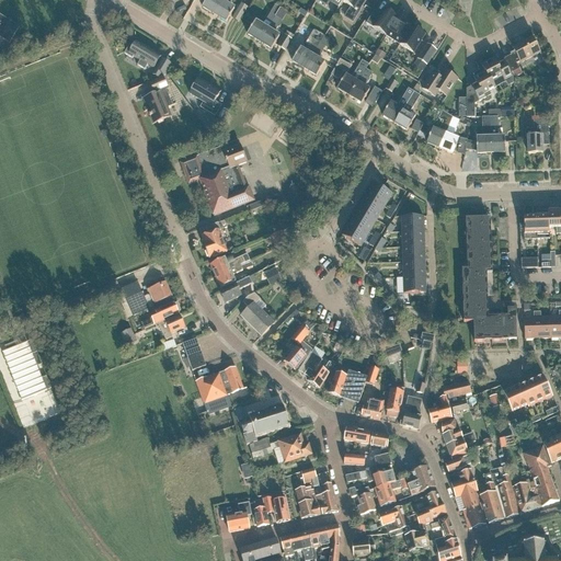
[(207,0),(203,8),(215,15),(224,0),(207,0)]
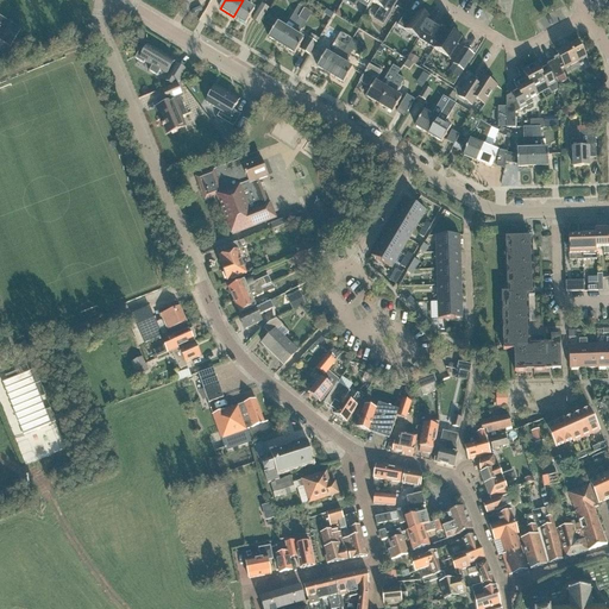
[(252,0),(243,0),(233,17),(246,24),(255,11),(249,7),(252,0)]
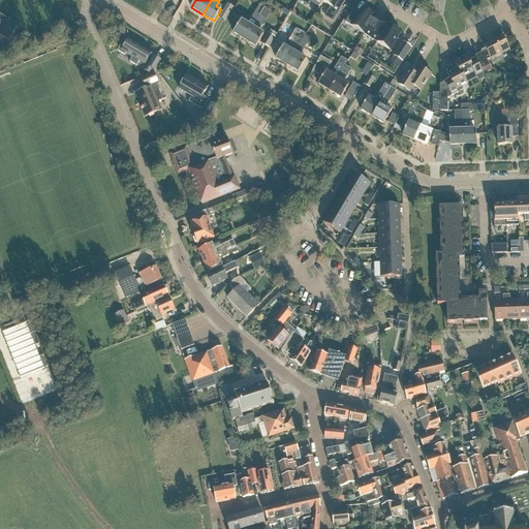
[(323,0),(322,2),(332,7),(325,17),(333,21),(345,1),(342,0),(323,0)]
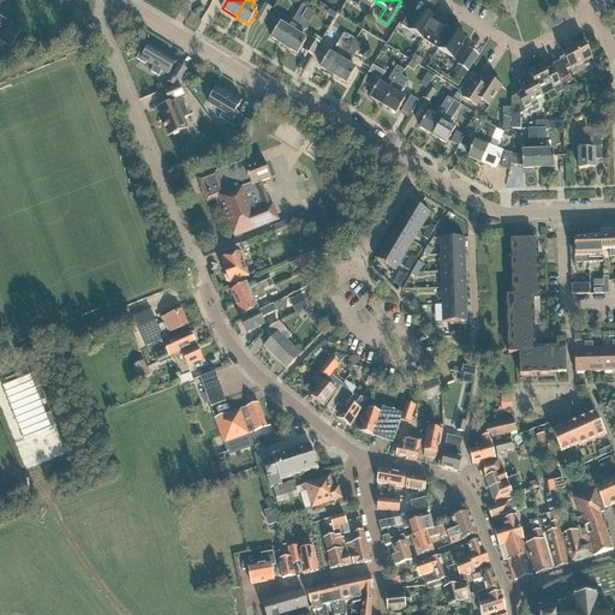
[(266,5),(255,21),(262,24),(272,9),(266,5)]
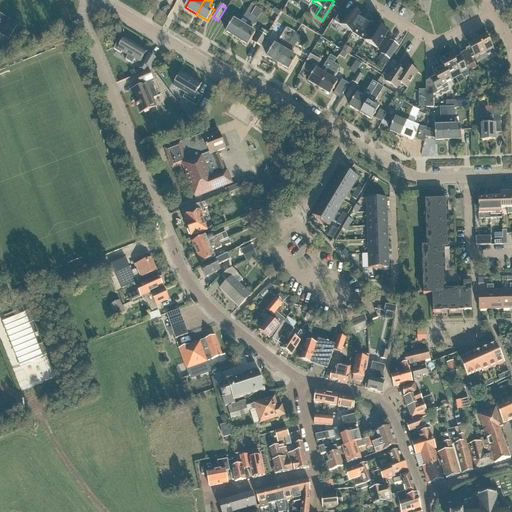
[(237,39),(256,8),(251,5),(239,24),(233,20),(226,32),(237,39)]
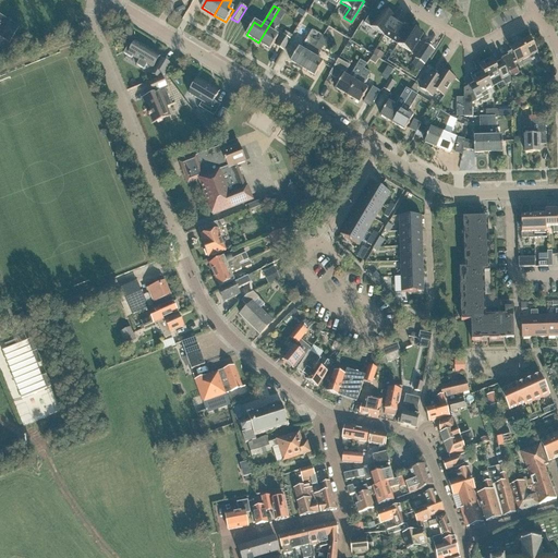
[(286,13),(279,9),(258,43),(270,49),(278,37),(271,33),(279,21),(280,22),(286,13)]
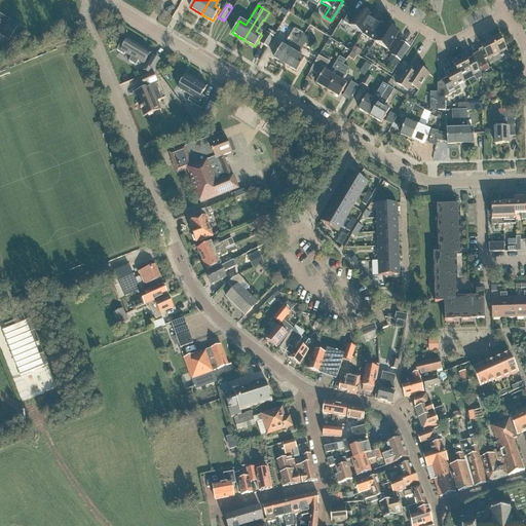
[(364,32),(373,17),(361,9),(358,14),(351,10),(343,23),(363,35),(364,32)]
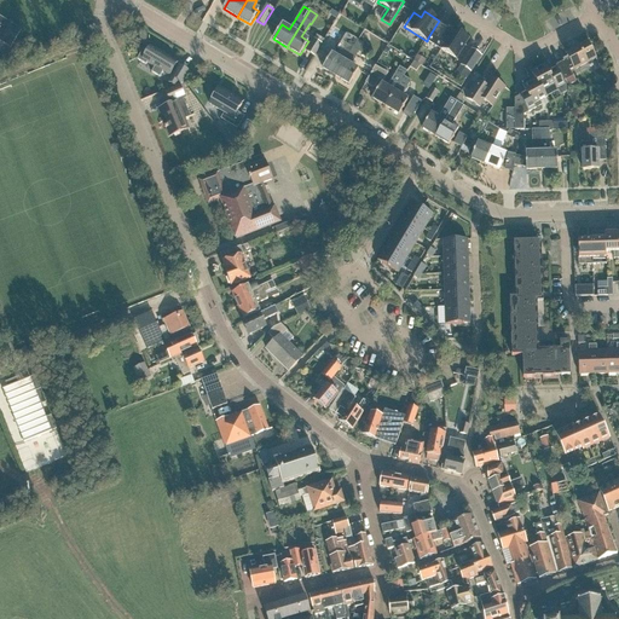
[(22,30),(0,17),(0,41),(11,48),(22,30)]
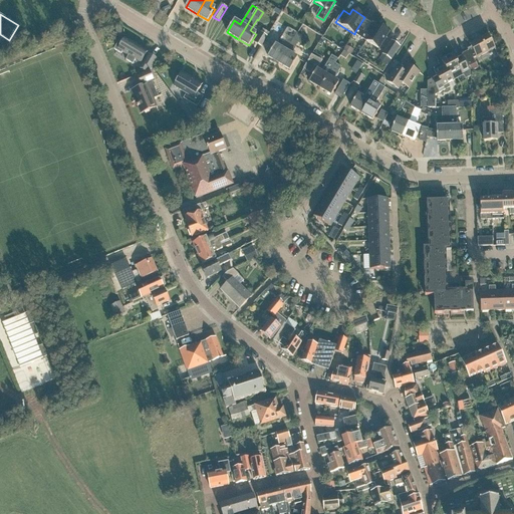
[(366,41),(377,24),(364,17),(355,31),(354,34),(366,41)]
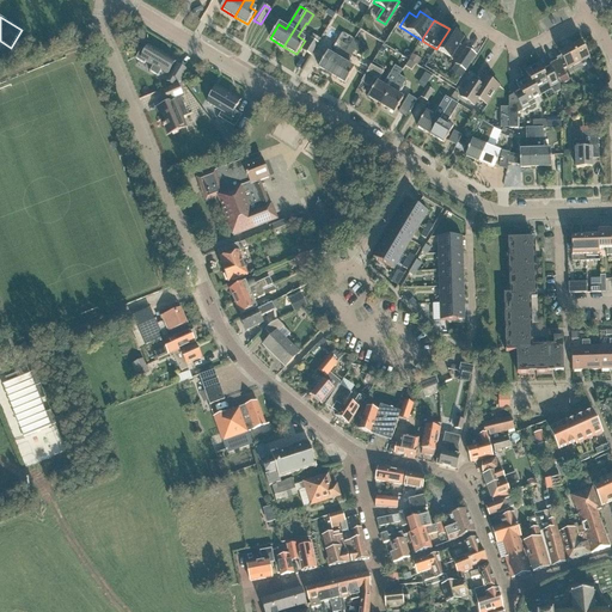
[(450,29),(436,49),(451,59),(464,38),(450,29)]
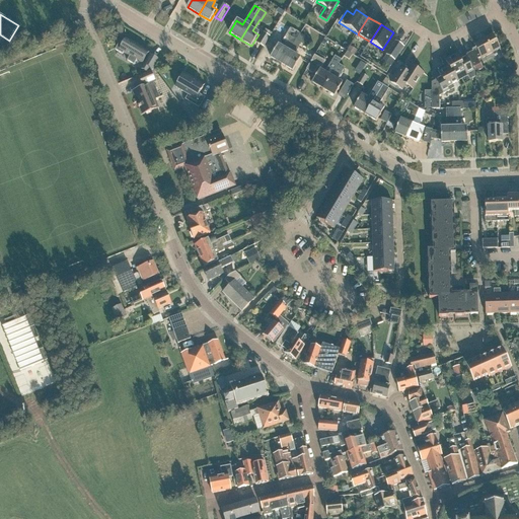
[(282,65),(300,34),(290,27),(285,35),(282,41),(287,44),(283,49),(278,46),(271,58),(282,65)]
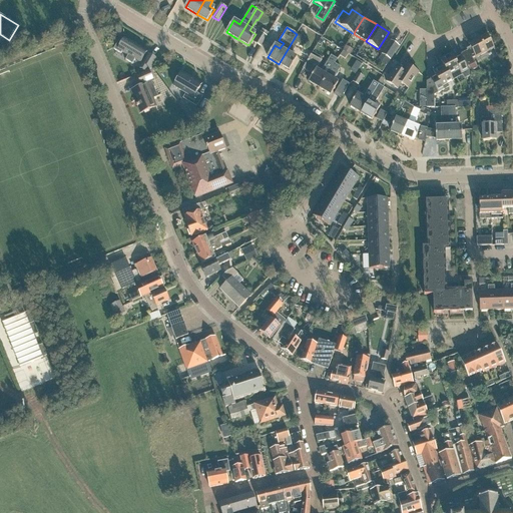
[(263,29),(253,43),(261,47),(269,34),(263,29)]
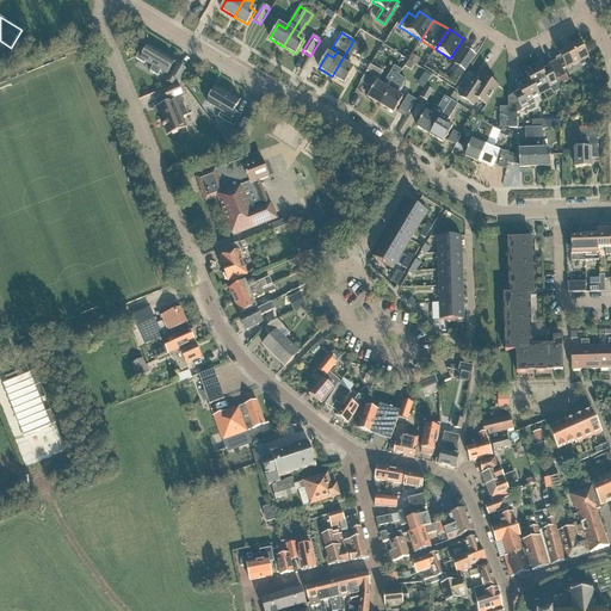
[(362,45),(353,41),(332,76),(345,84),(353,69),(346,66),(355,51),(358,53),(362,45)]
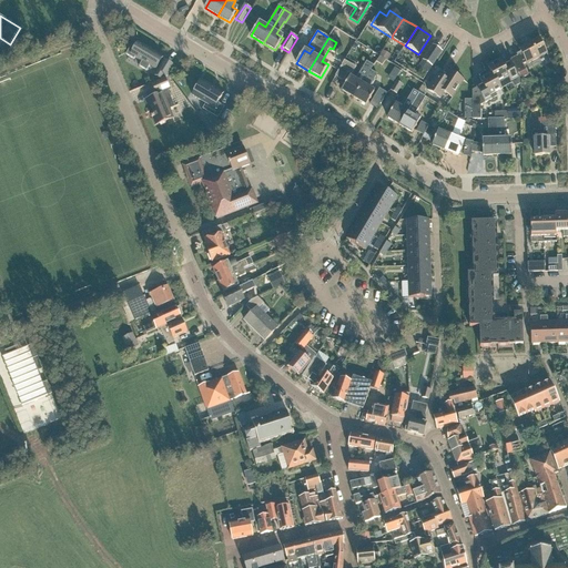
[(510,59),(519,74),(526,71),(523,66),(527,63),(527,64),(547,53),(539,39),(519,49),(521,53),(511,59),(510,59)]
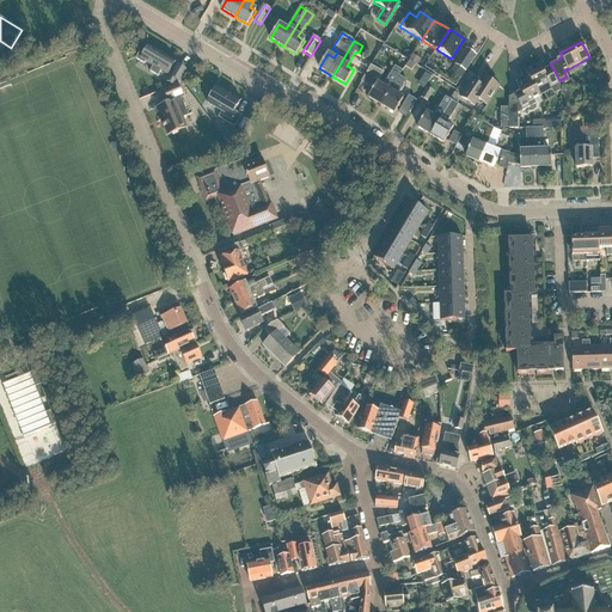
[(141,50),(135,59),(145,65),(146,62),(153,67),(150,72),(158,77),(161,71),(167,75),(176,62),(150,47),(146,53),(141,50)]
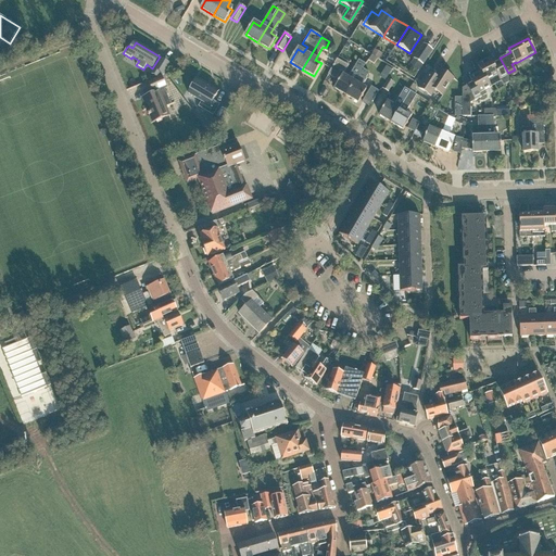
[(422,45),(414,59),(422,65),(432,51),(422,45)]
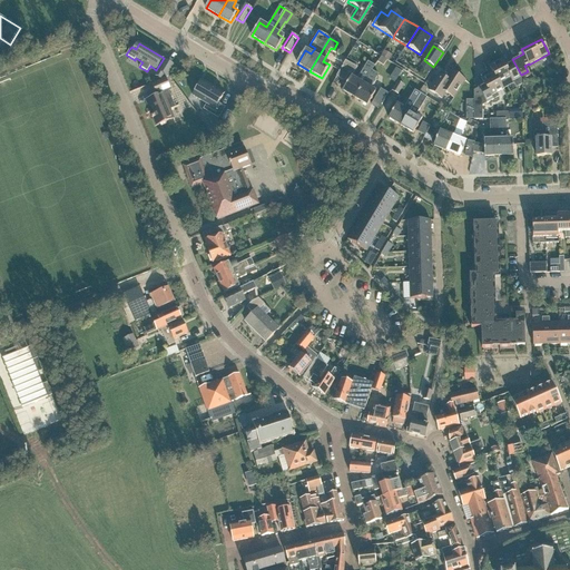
[(384,51),(381,56),(389,61),(392,56),(384,51)]
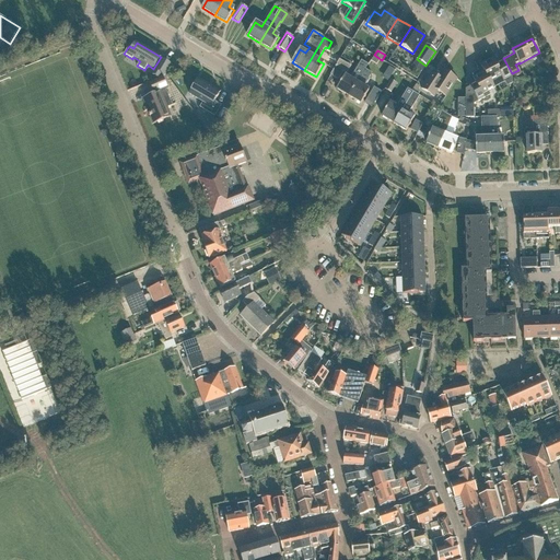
[(371,61),(376,65),(381,59),(375,56),(371,61)]
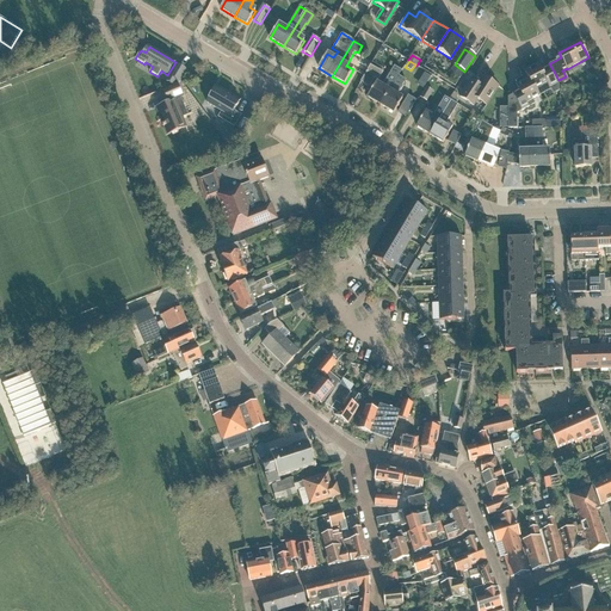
[(536,90),(539,97),(551,91),(554,94),(560,92),(559,81),(555,75),(551,76),(547,69),(542,72),(537,65),(525,72),(529,79),(535,90),(536,90)]
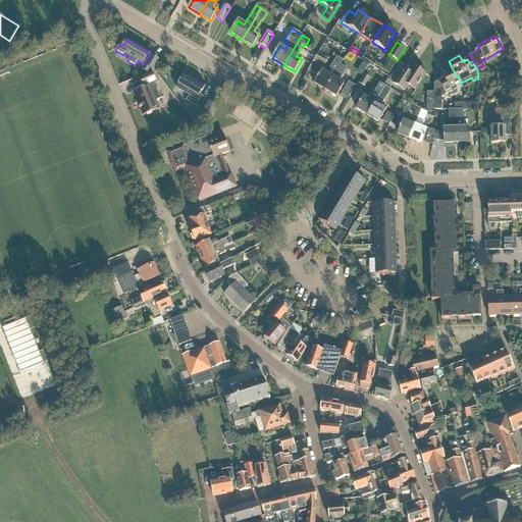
[(151,56),(143,70),(148,73),(154,71),(160,61),(158,60),(153,57),(151,56)]
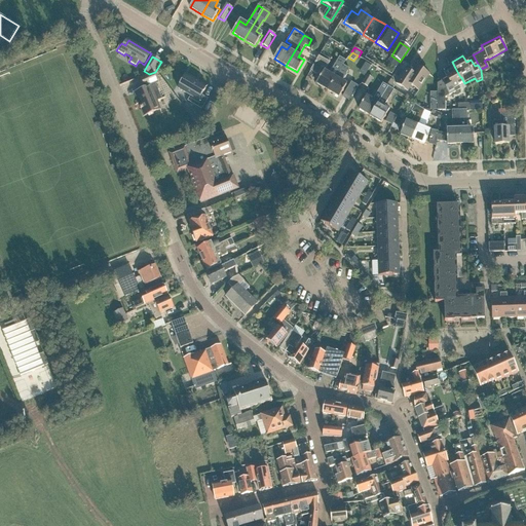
[(318,57),(310,71),(318,75),(323,68),(326,70),(330,63),(318,57)]
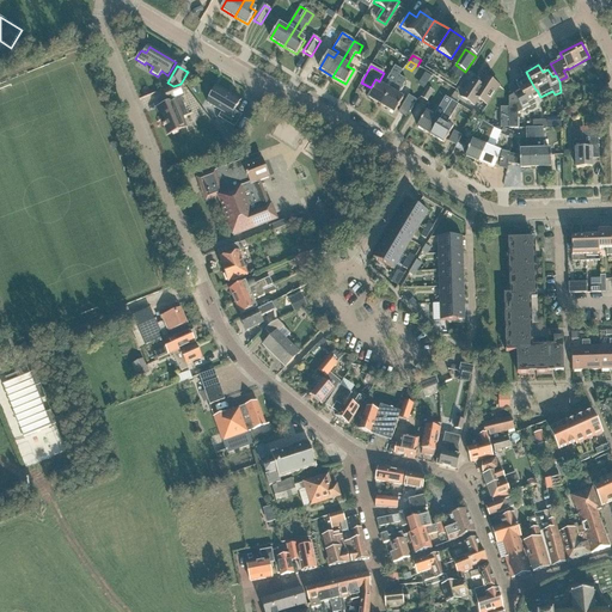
[(381,105),(399,77),(398,77),(402,71),(396,67),(384,87),(378,84),(368,98),(381,105)]
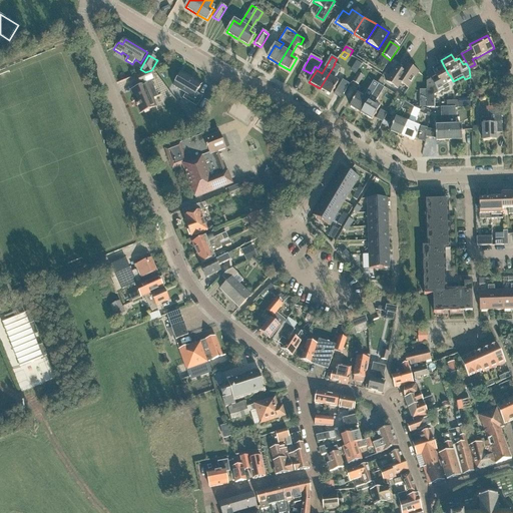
[(356,61),(353,66),(359,70),(362,64),(356,61)]
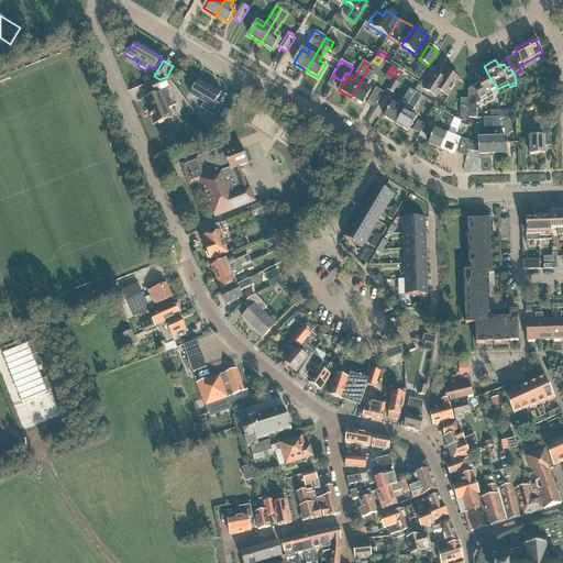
[(373,74),(367,70),(351,97),(363,105),(371,91),(364,87),(373,74)]
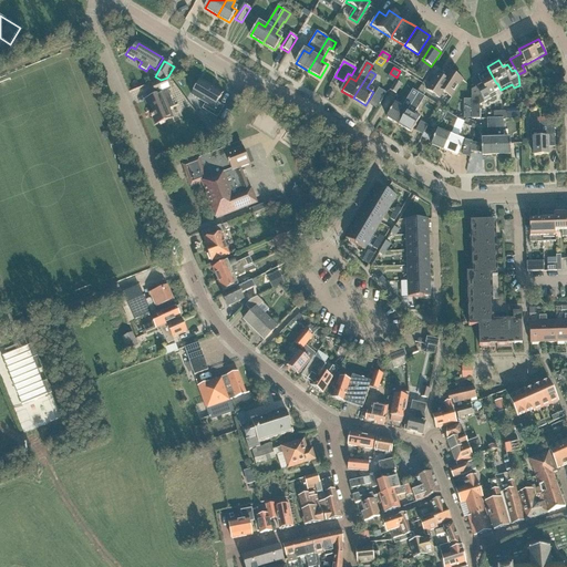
[(434,79),(428,90),(440,99),(443,93),(452,98),(463,81),(450,72),(442,84),(434,79)]
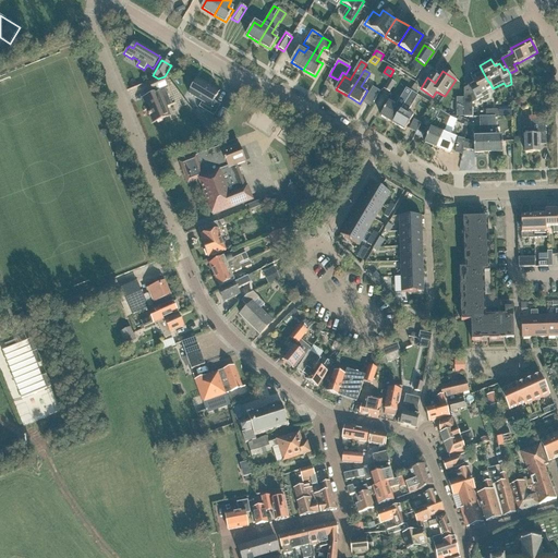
[(472,96),(464,96),(464,104),(464,117),(464,118),(472,118),(472,104),(488,95),(487,92),(493,88),(489,82),(488,82),(483,72),(472,77),(474,82),(469,85),(473,95),(472,96)]
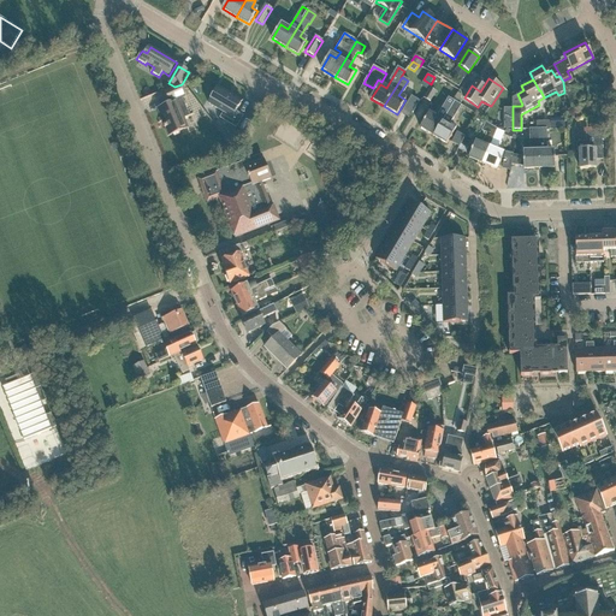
[(170,105),(158,110),(169,136),(189,128),(185,119),(190,117),(182,98),(184,98),(179,86),(164,93),(170,105)]
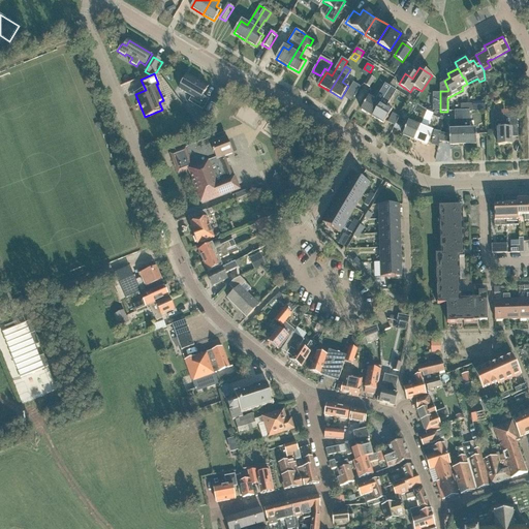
[(187,74),(179,89),(191,97),(188,100),(203,110),(209,99),(203,96),(207,89),(195,82),(196,81),(187,74)]
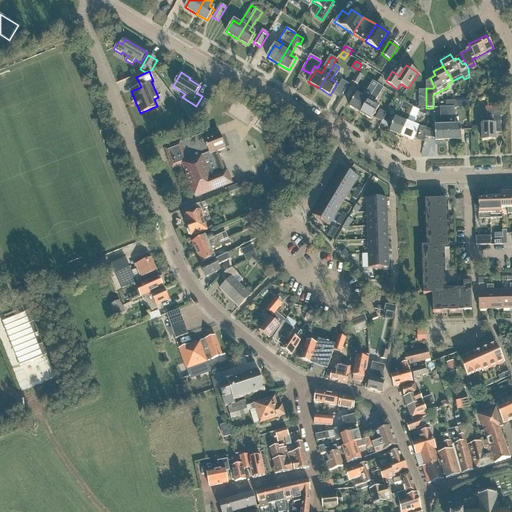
[(357,73),(352,82),(357,85),(363,77),(357,73)]
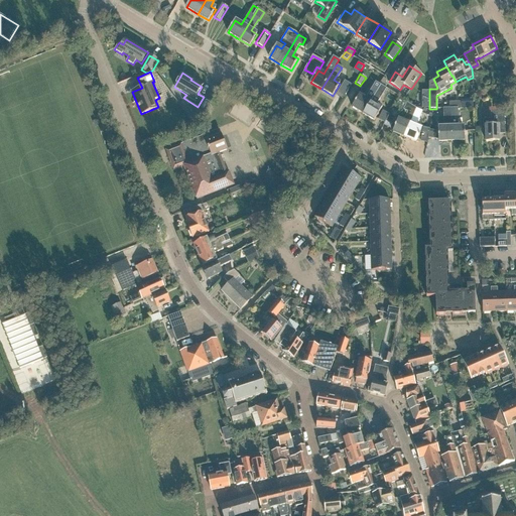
[(345,81),(336,96),(343,100),(352,85),(345,81)]
